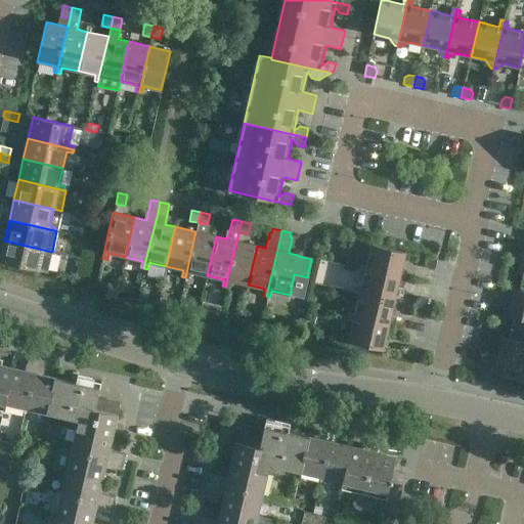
[(207,275),(216,236),(195,231),(185,277),(188,278),(190,271),(207,275)]
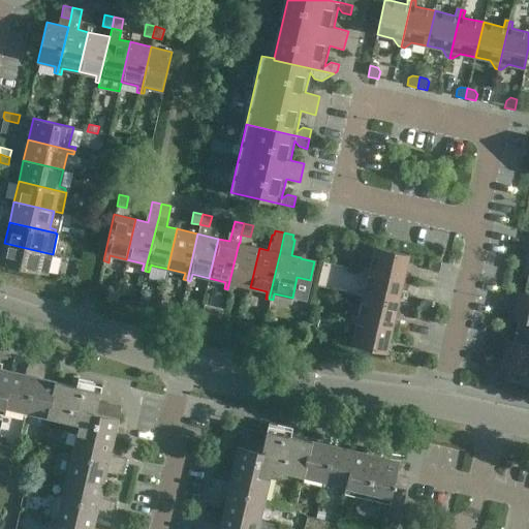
[(40,269),(43,252),(4,243),(0,260),(0,263),(45,275),(47,270),(40,269)]
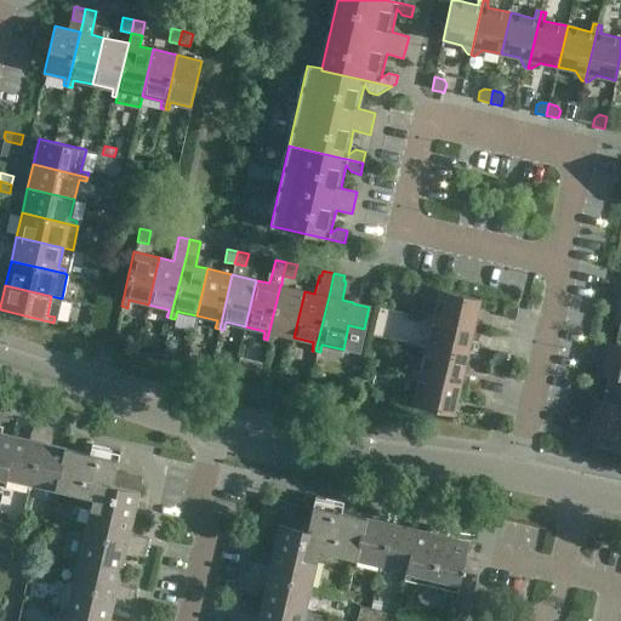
[(305,291),(281,285),(280,285),(267,340),(272,341),(274,334),(294,337),(305,291)]
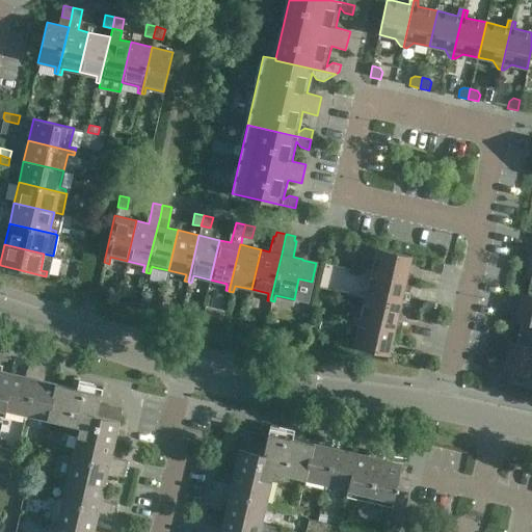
[(364,268),(364,271),(411,283),(411,280),(407,272),(406,272),(410,257),(375,248),(371,269),(364,268)]
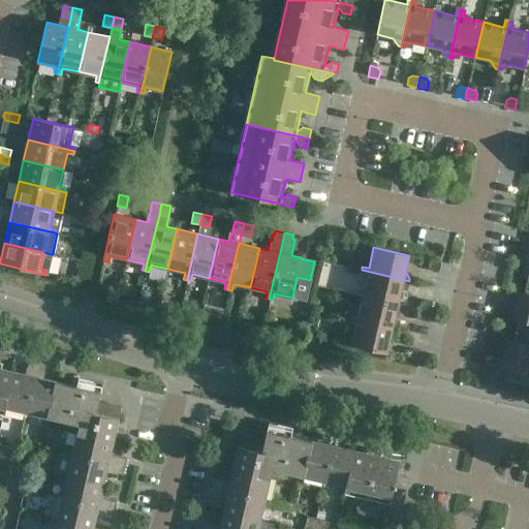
[(440,262),(430,260),(429,267),(431,271),(438,273),(440,262)]
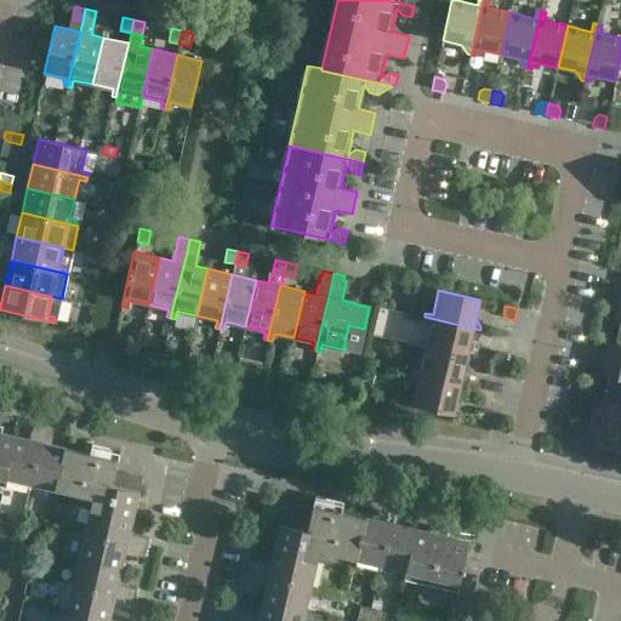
[(479,334),(480,330),(425,317),(423,322),(431,324),(425,347),(466,357),(469,340),(479,334)]
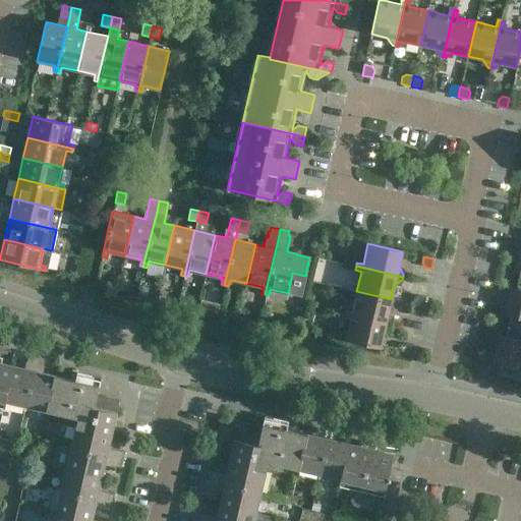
[(520,279),(518,279),(516,289),(511,287),(508,301),(520,304),(520,279)]
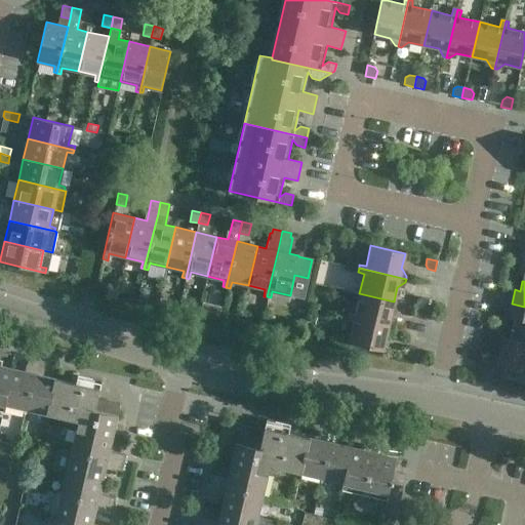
[(391,316),(394,301),(359,293),(355,314),(349,312),(348,317),(395,327),(396,324),(391,316)]
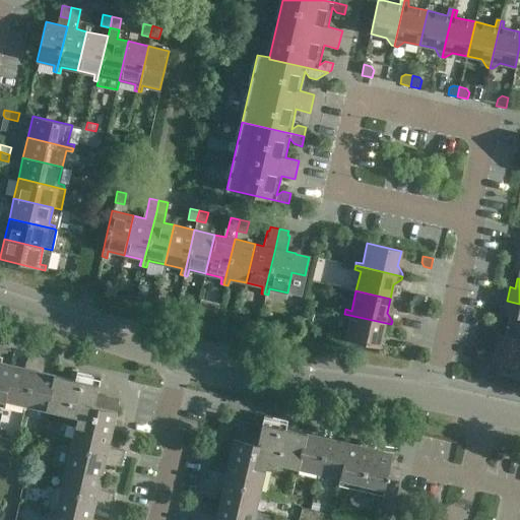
[(421,306),(425,296),(416,295),(412,297),(411,304),(421,306)]
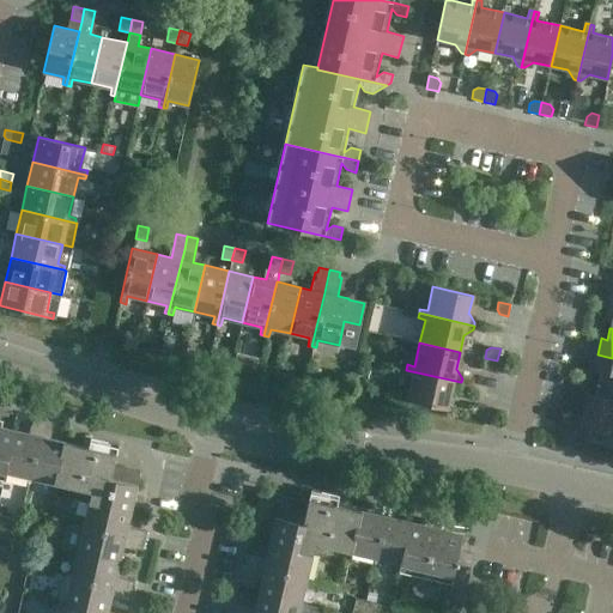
[(612,358),(598,354),(593,375),(599,376),(596,384),(612,388),(612,358)]
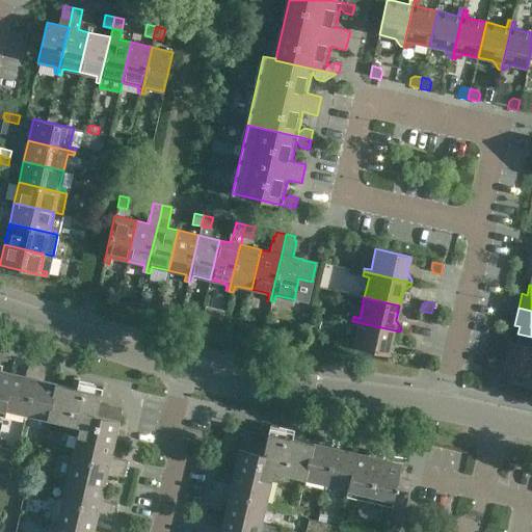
[(429,323),(431,313),(421,311),(420,318),(422,321),(429,323)]
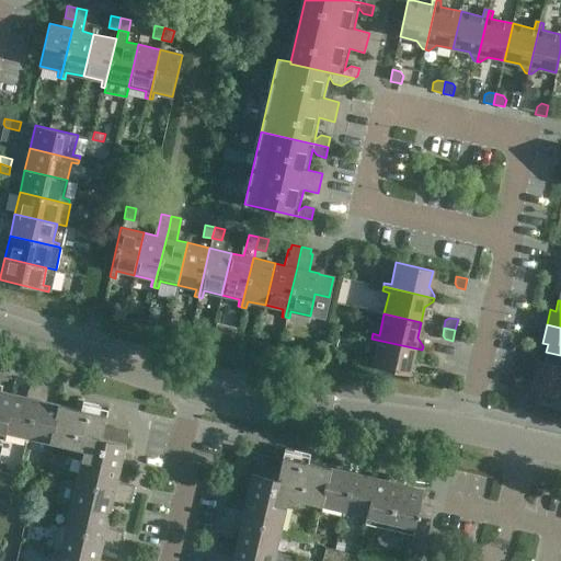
[(421,353),(422,350),(371,339),(370,342),(377,344),(371,366),(409,375),(412,358),(421,353)]
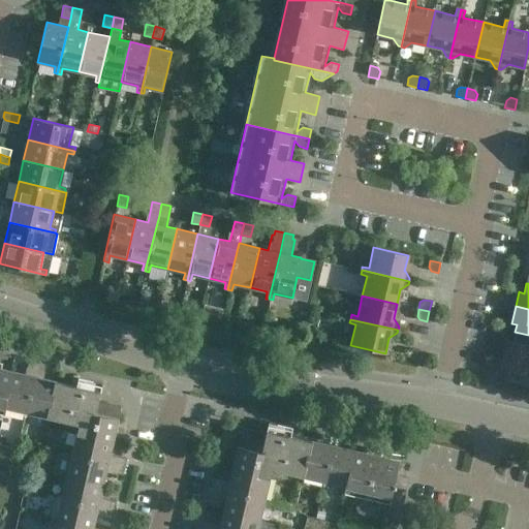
[(528,335),(515,332),(512,342),(507,340),(504,354),(528,360),(528,335)]
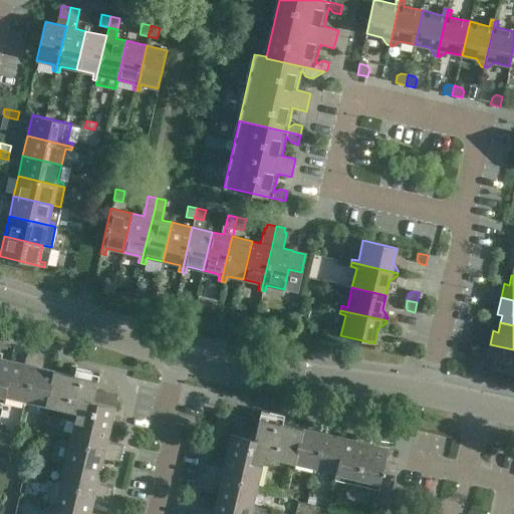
[(406,350),(408,340),(402,338),(398,341),(396,348),(406,350)]
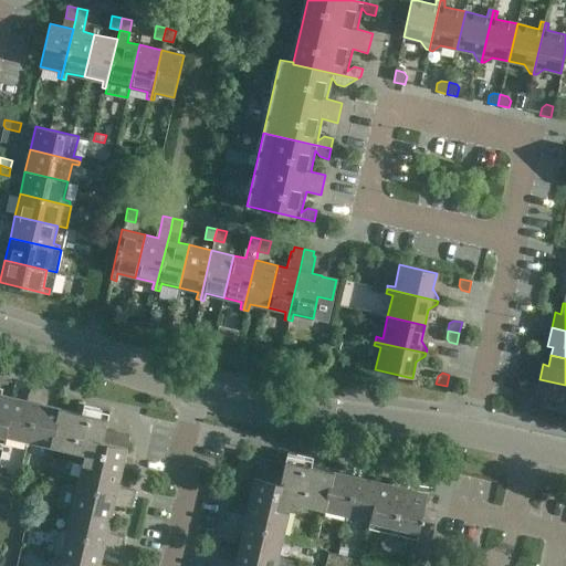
[(565,385),(540,379),(535,398),(541,399),(538,407),(565,413),(565,385)]
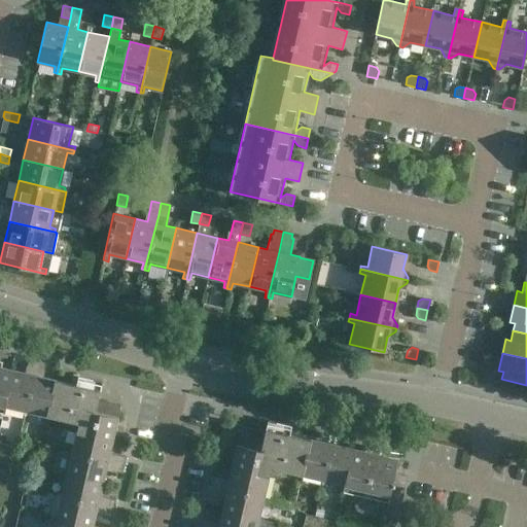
[(25,415),(37,359),(29,357),(27,366),(28,366),(30,371),(29,375),(12,371),(1,417),(3,418),(5,407),(25,411),(24,415),(25,415)]
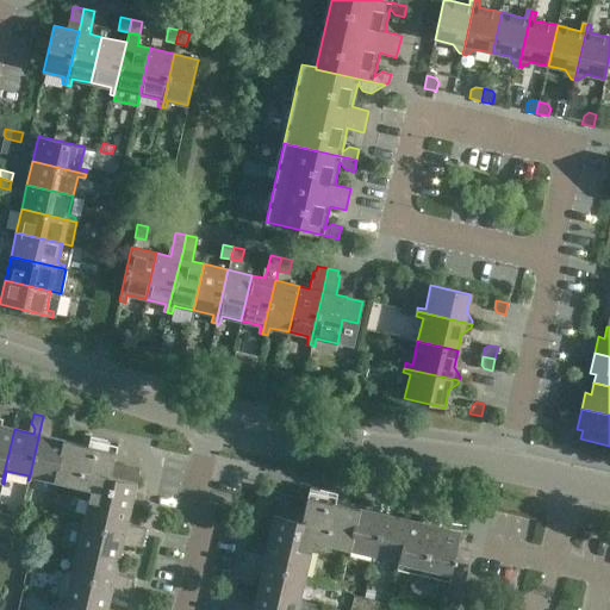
[(55,481),(64,440),(44,436),(45,431),(50,429),(51,429),(54,418),(43,416),(29,480),(31,480),(32,477),(55,481)]
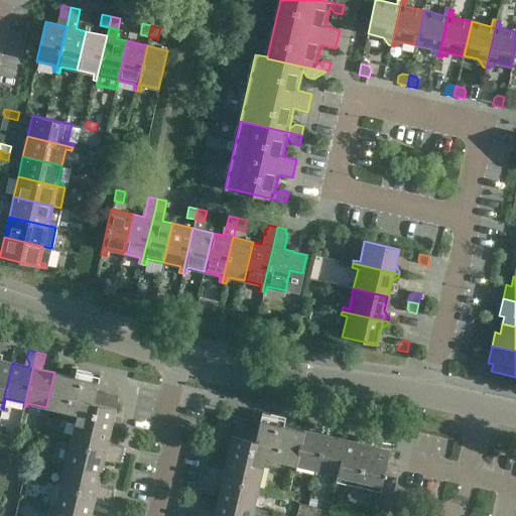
[(0,405),(0,407),(1,408),(12,363),(0,360),(0,404),(0,405)]
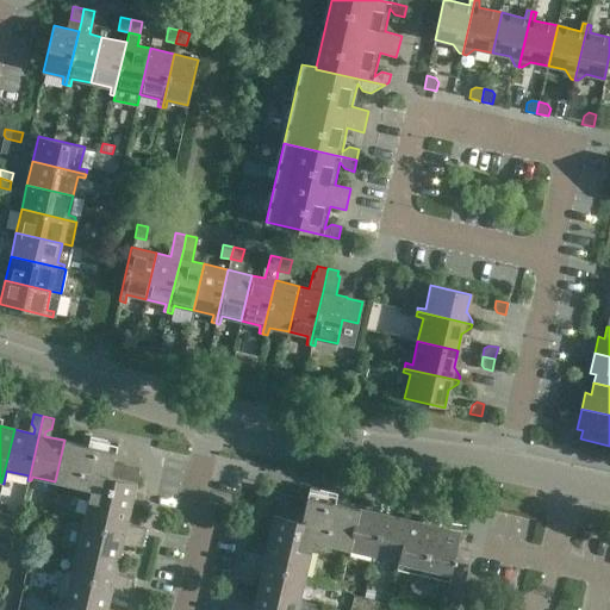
[(139,468),(125,466),(113,464),(118,442),(91,436),(88,446),(64,440),(55,481),(91,490),(89,499),(130,509),(139,468)]
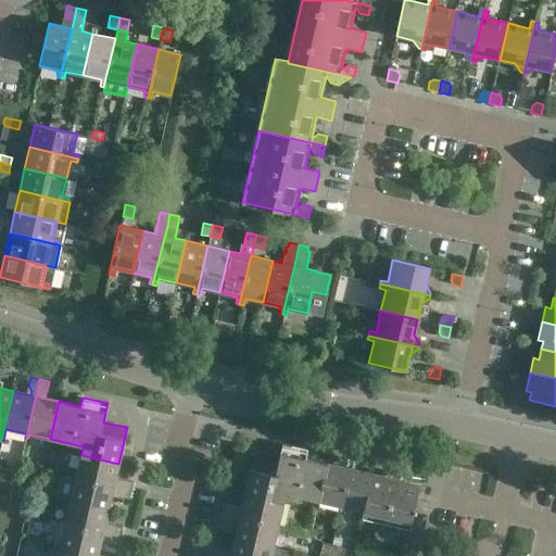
[(317,501),(326,463),(305,458),(307,450),(282,443),(278,462),(254,456),(245,493),(282,502),(285,493),(317,501)]
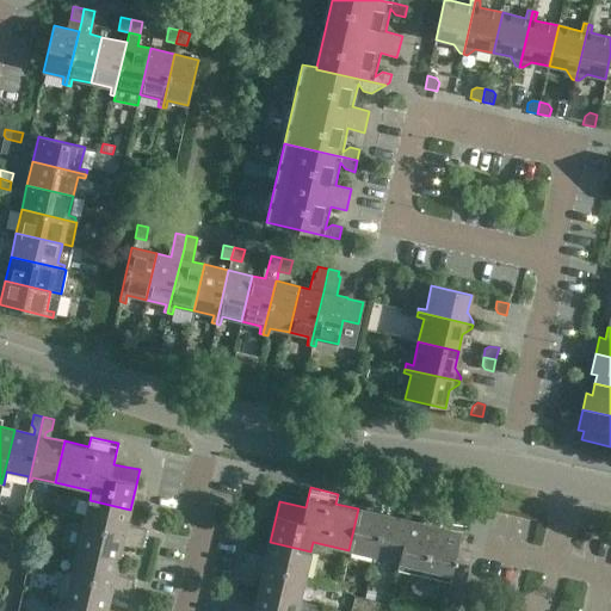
[(125,530),(130,510),(90,500),(84,524),(79,523),(79,524),(143,539),(146,530),(135,526),(135,528),(129,531),(125,530)]
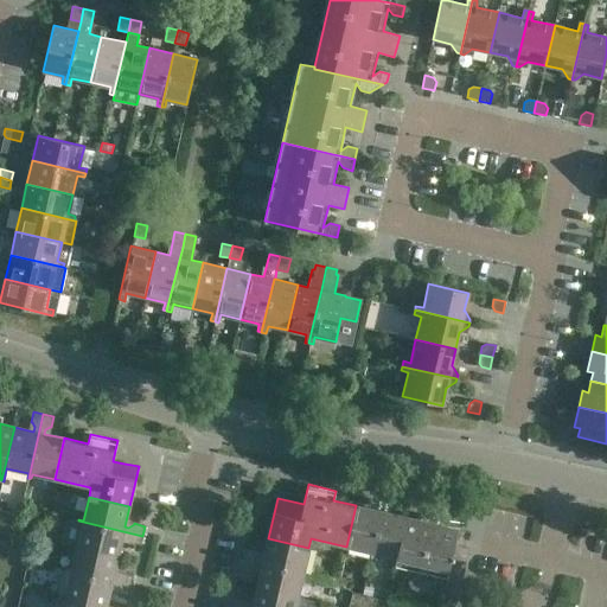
[(371,557),(382,511),(356,505),(346,547),(370,551),(369,556),(371,557)]
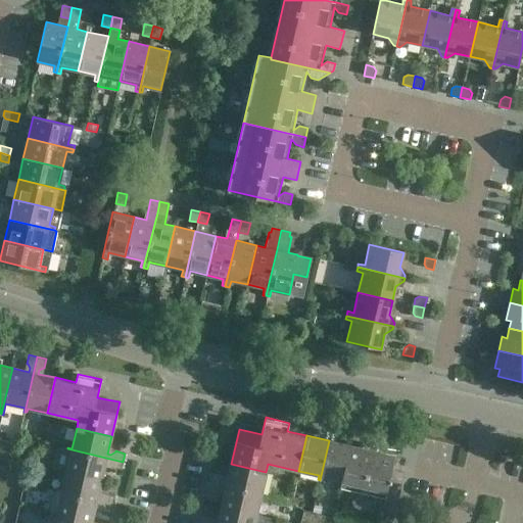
[(339,491),(350,445),(329,440),(320,480),(321,480),(322,476),(341,481),(339,491)]
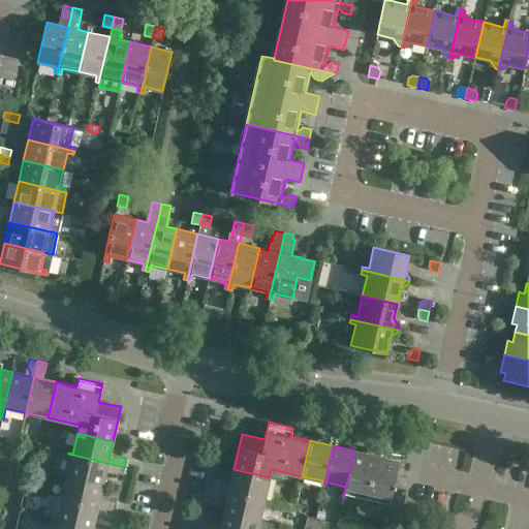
[(399,461),(354,450),(343,497),(345,498),(346,494),(389,504),(385,517),(398,520),(407,476),(396,474),(399,461)]
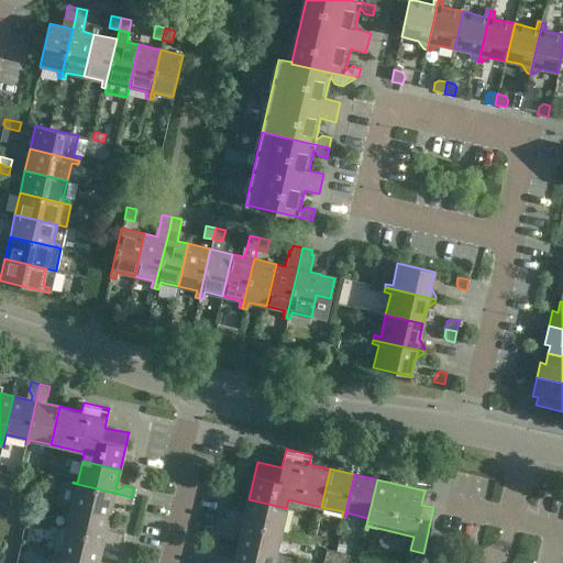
[(130,506),(132,497),(73,483),(73,485),(76,486),(72,508),(109,517),(113,497),(117,498),(120,504),(130,506)]
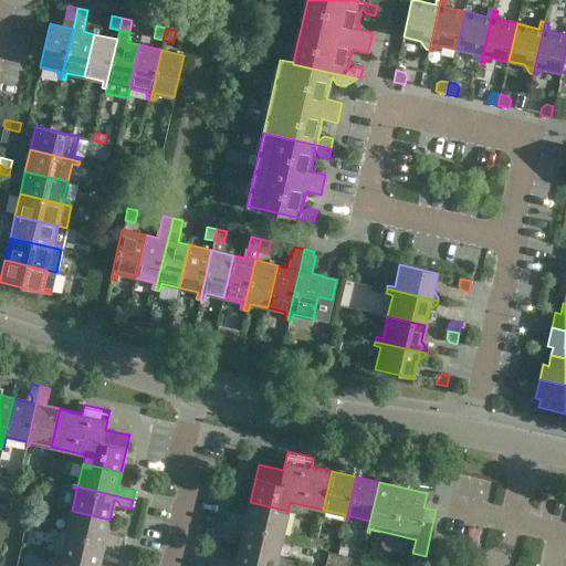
[(283,532),(287,511),(250,502),(245,520),(242,520),(239,514),(229,512),(227,522),(287,535),(287,533),(283,532)]
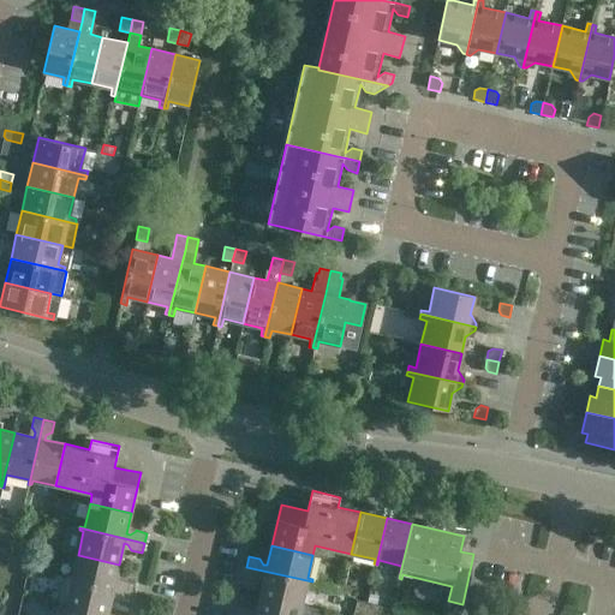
[(114,584),(119,565),(78,555),(72,578),(69,577),(67,578),(132,593),(135,583),(124,580),(124,581),(118,585),(114,584)]
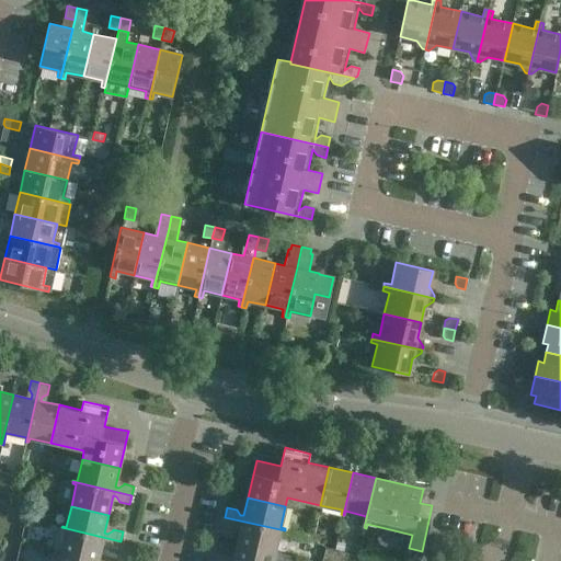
[(284,531),(285,530),(225,517),(224,525),(232,527),(238,524),(241,525),(237,544),(275,552),(279,530),(284,531)]
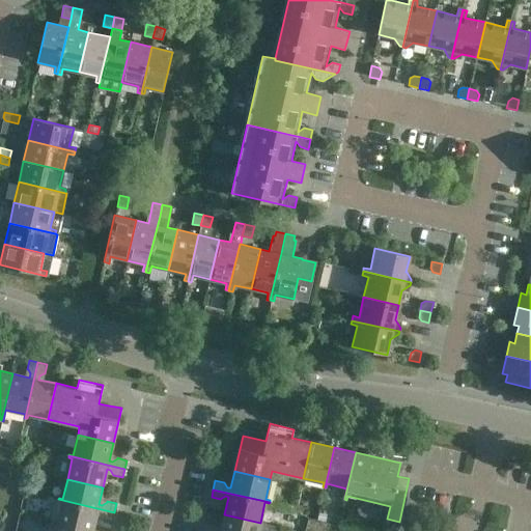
[(112,521),(114,512),(58,499),(58,501),(62,502),(57,522),(93,530),(98,512),(100,513),(104,519),(103,519),(112,521)]
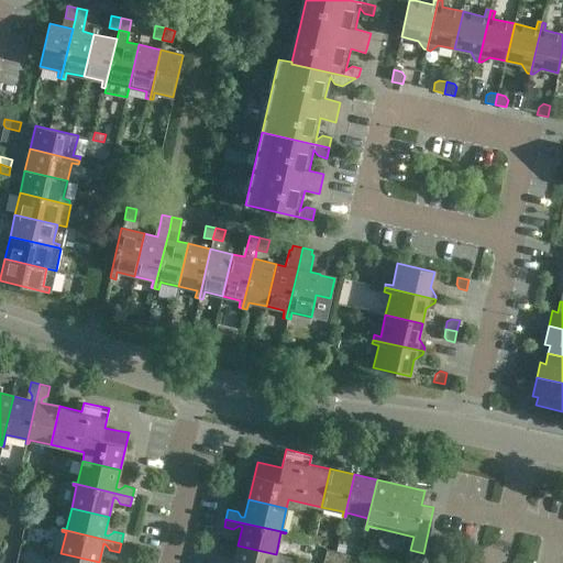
[(274,562),(276,554),(238,545),(233,562),(231,562),(227,558),(218,555),(214,562),(274,562)]
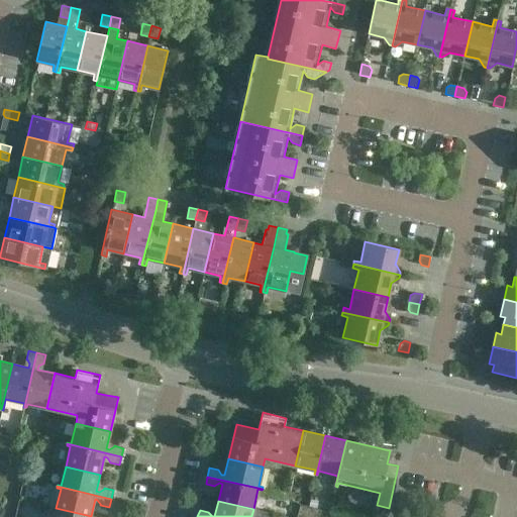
[(387,516),(389,510),(376,507),(373,516),(387,516)]
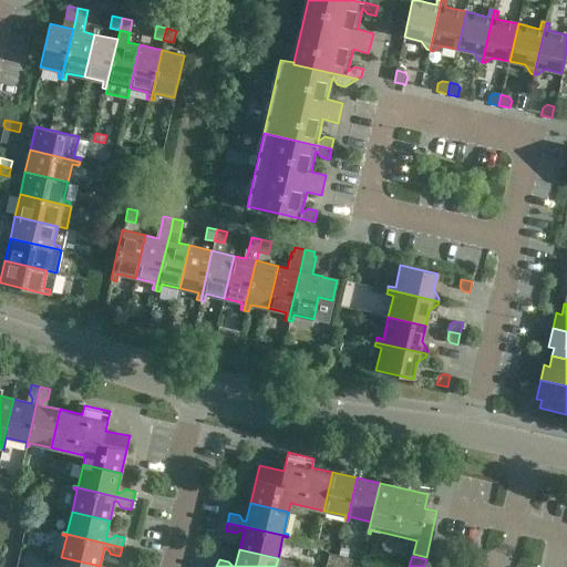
[(99,566),(100,566),(61,557),(58,566),(99,566)]
